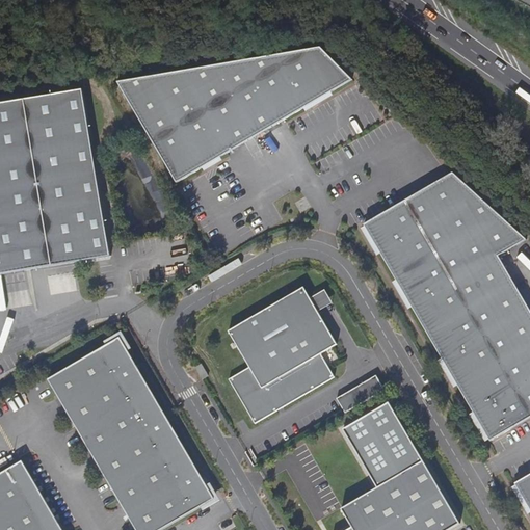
[(328,40),(116,80),(176,182),(351,78),(328,40)]
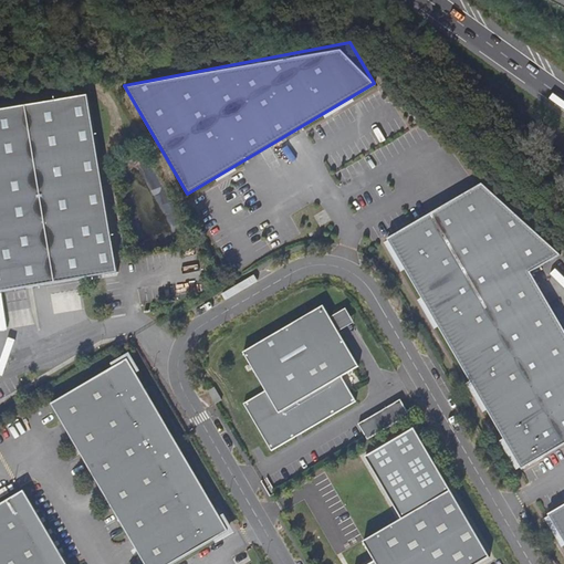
[(0,291),(116,271),(86,94),(0,108),(0,291)]
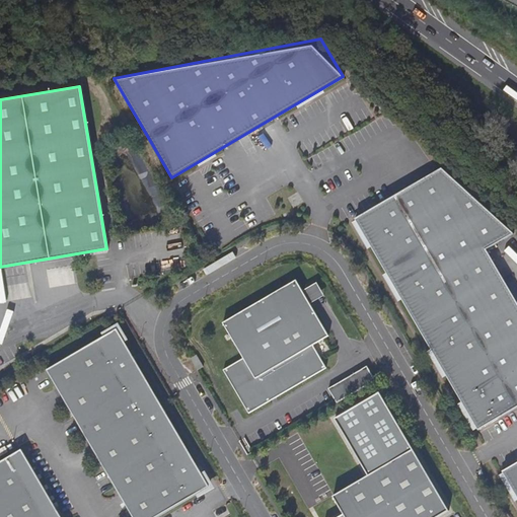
[(354,218),(476,429),(516,404),(516,303),(485,248),(512,232),(440,167),(354,218)]
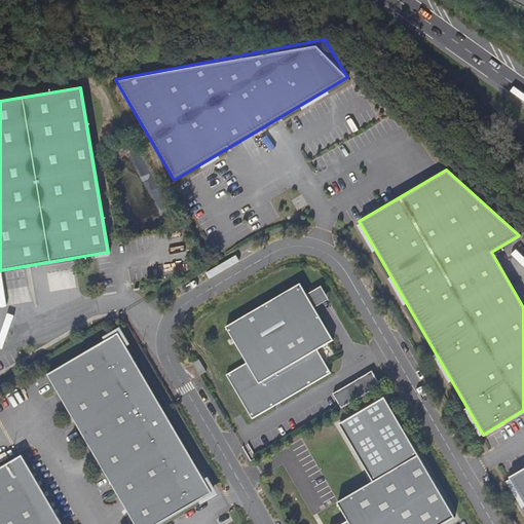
[(305,294),(296,277),(221,322),(246,361),(225,373),(251,417),(330,371),(316,348),(332,339),(313,306),(305,294)]
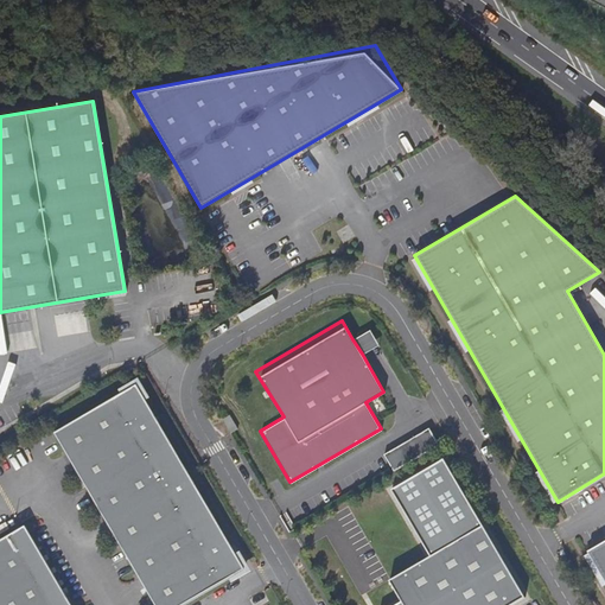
[(369,329),(352,339),(362,354),(377,344),(369,329)]
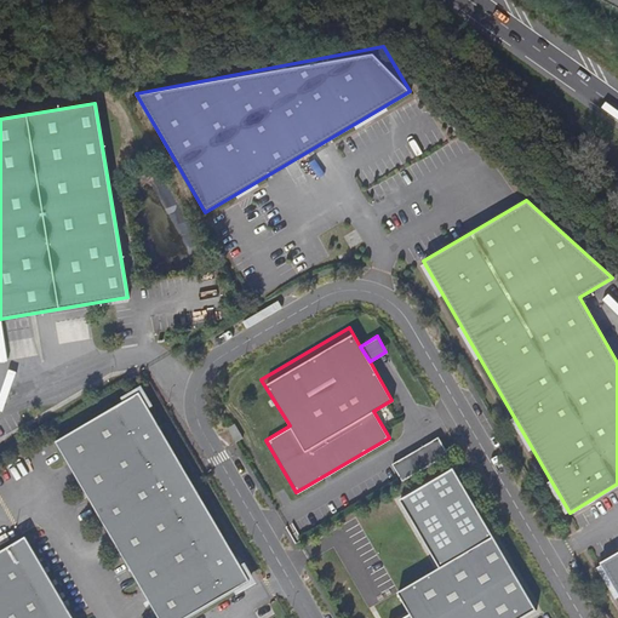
[(156,617),(182,617),(247,581),(137,392),(53,441),(156,617)]
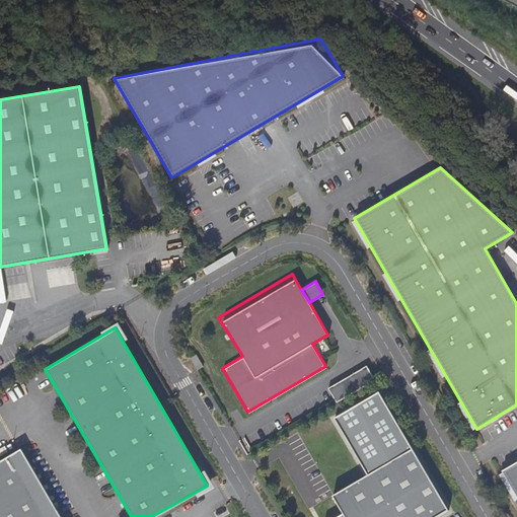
[(195,353),(189,356),(196,367),(201,364),(195,353)]
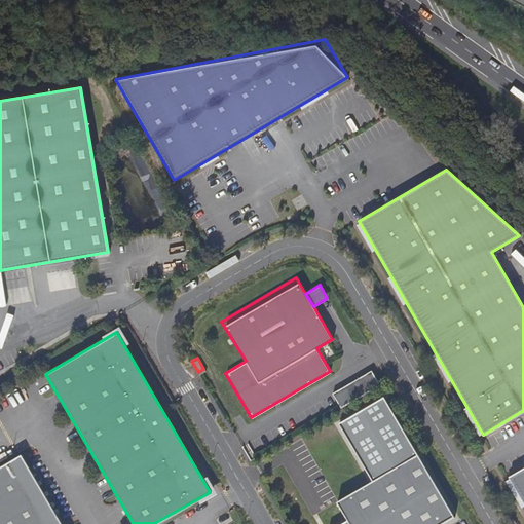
[(331,391),(339,406),(378,383),(370,368),(331,391)]
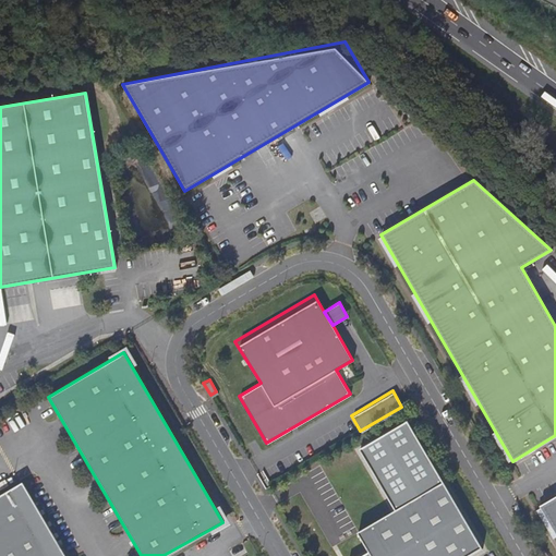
[(347,555),(454,555),(479,542),(407,417),(360,445),(394,503),(353,527),(364,545),(347,555)]
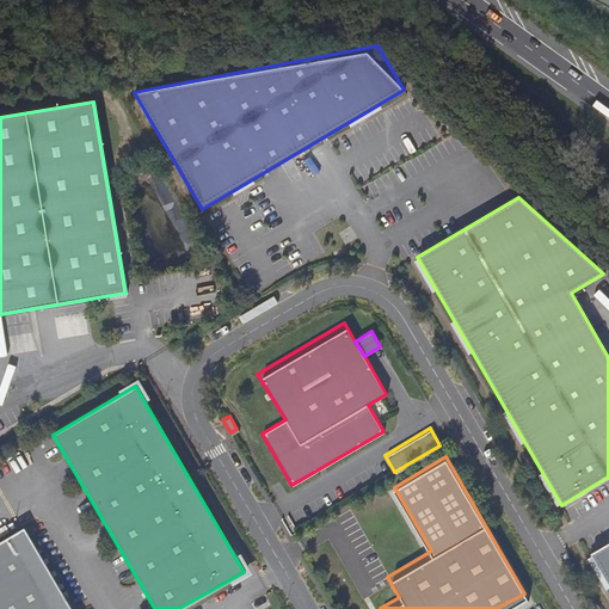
[(71,608),(23,528),(0,541),(0,608),(71,608)]
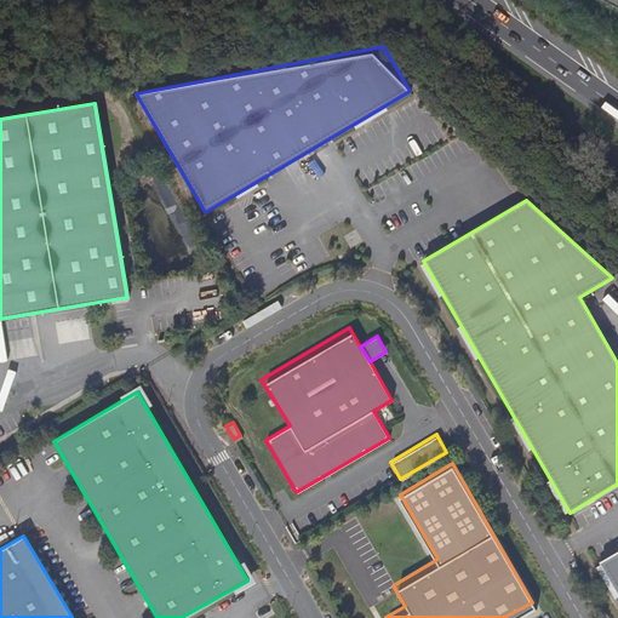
[(617,549),(599,561),(617,594),(617,549)]
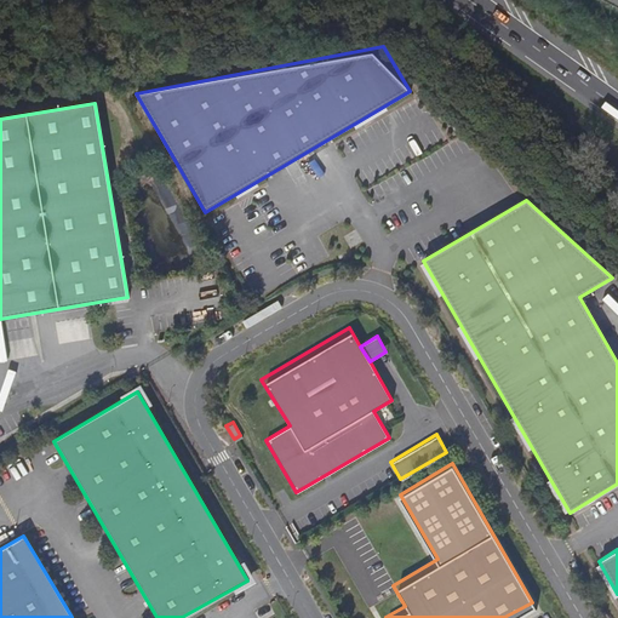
All buildings are outlined.
